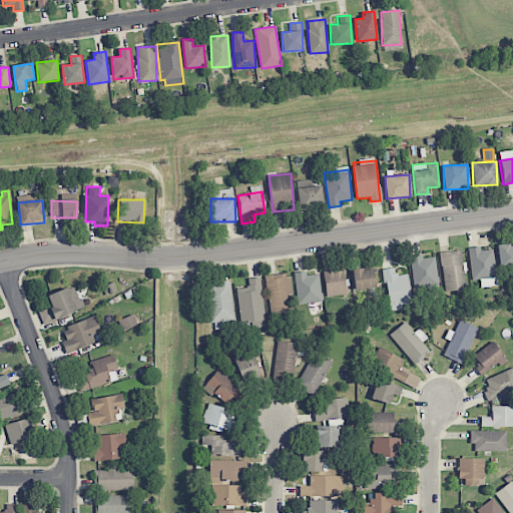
[(512,267),(512,243),(497,246),(499,269),(512,267)]
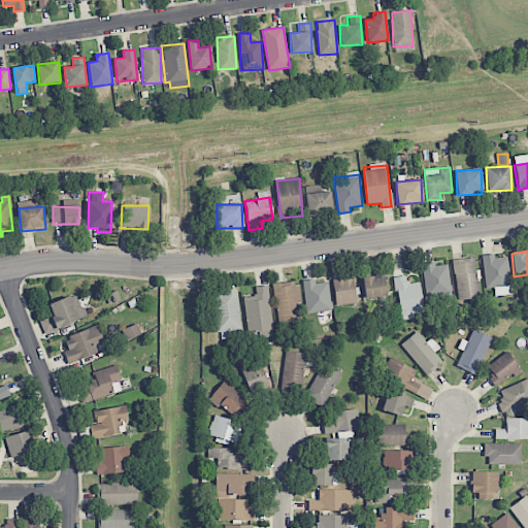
[(485,289),(494,288),(495,296),(512,295),(507,257),(494,258),(493,255),(482,256),(485,289)]
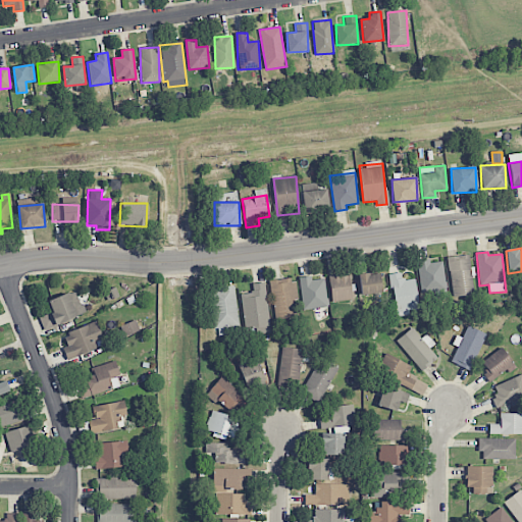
[(449,256),(451,296),(472,296),(470,255),(449,256)]
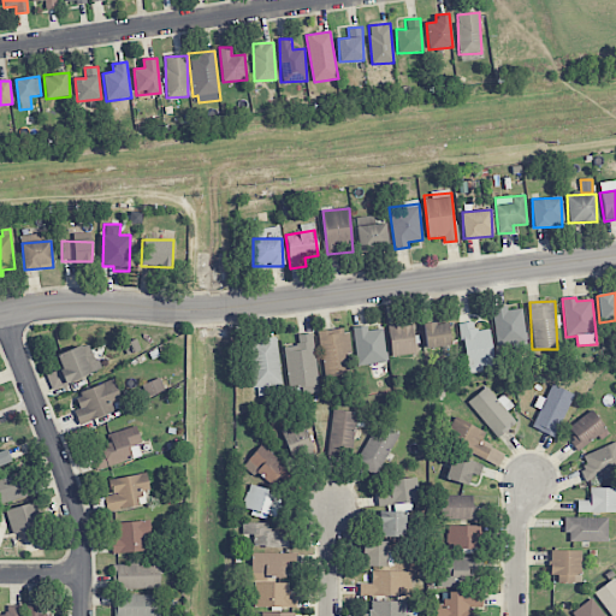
[(522,308),(508,311),(508,306),(493,308),(497,347),(526,343),(522,308)]
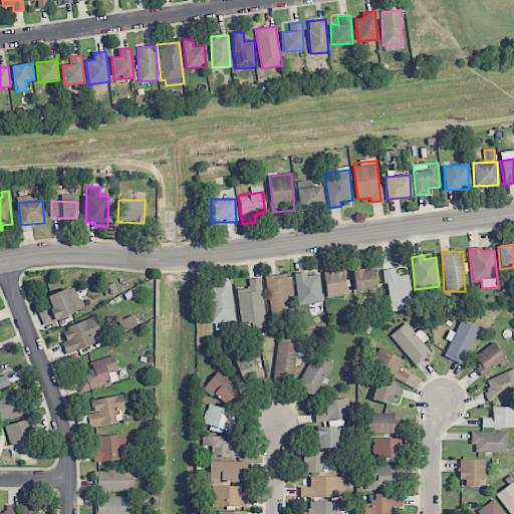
[(376,288),(373,268),(353,271),(356,291),(376,288)]
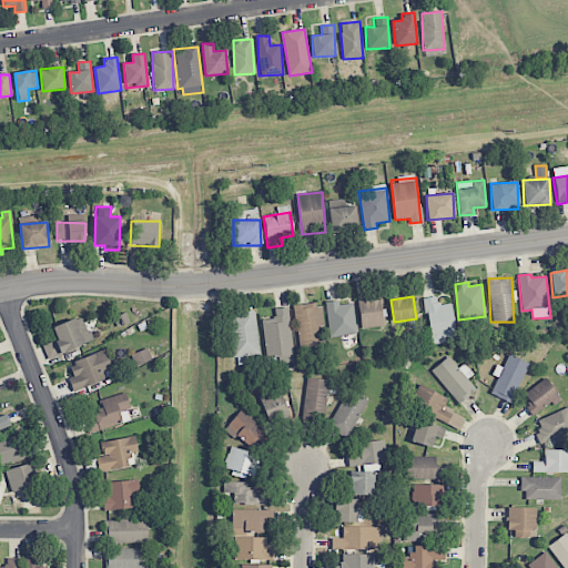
[(384,326),(379,297),(357,301),(362,330),(384,326)]
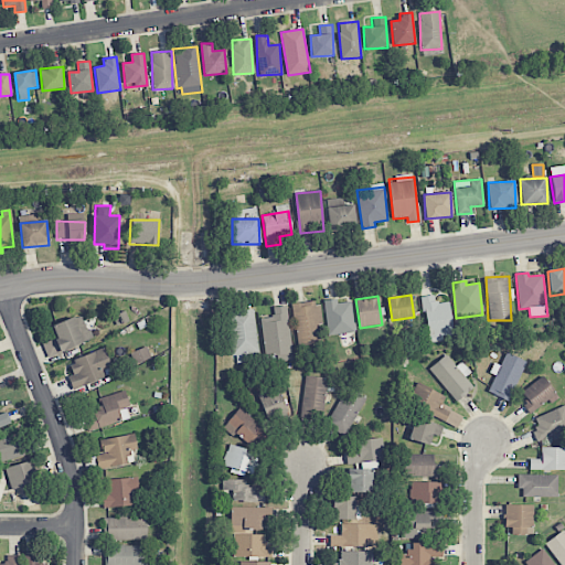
[(450,302),(436,304),(436,296),(424,297),(427,342),(443,341),(441,337),(452,336),(450,302)]
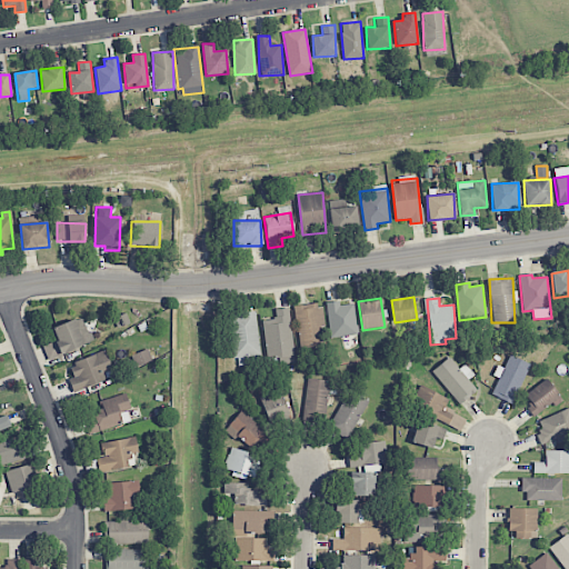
[(357,336),(353,303),(339,306),(339,301),(327,302),(330,338),(357,336)]
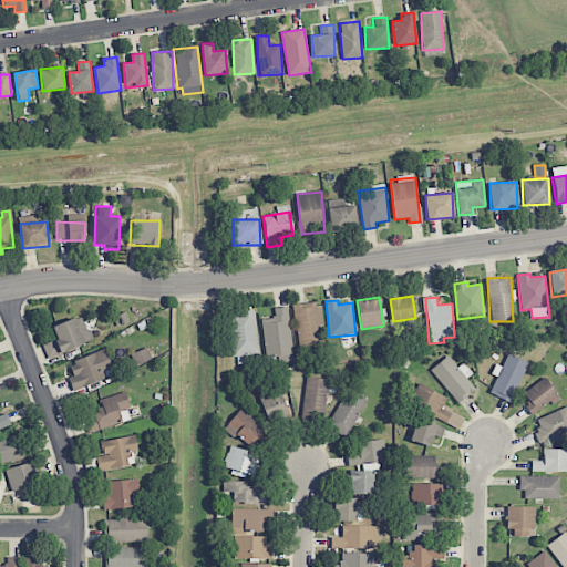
[(323,331),(319,301),(295,305),(300,347),(319,344),(317,331),(323,331)]
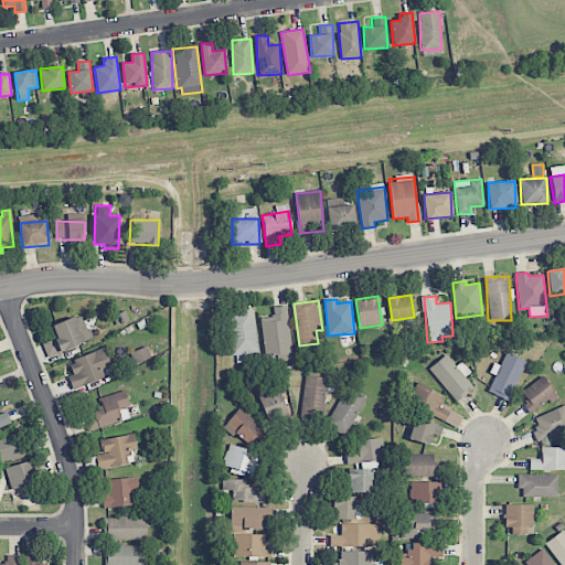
[(260,318),(265,356),(278,355),(278,361),(292,359),(287,306),(274,307),(275,317),(260,318)]
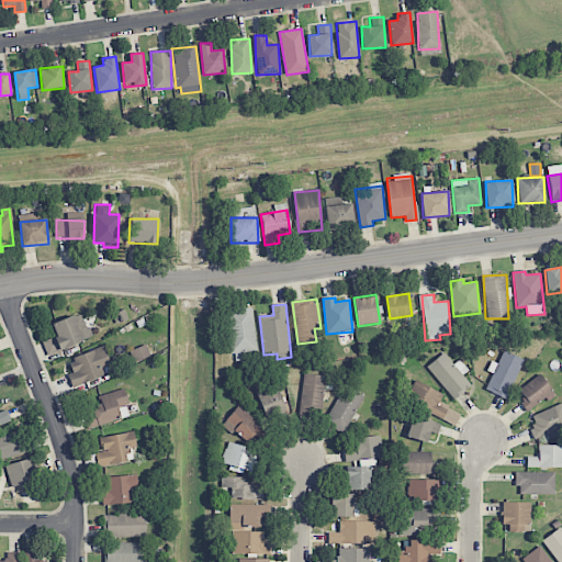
[(232,361),(258,359),(253,307),(226,310),(232,361)]
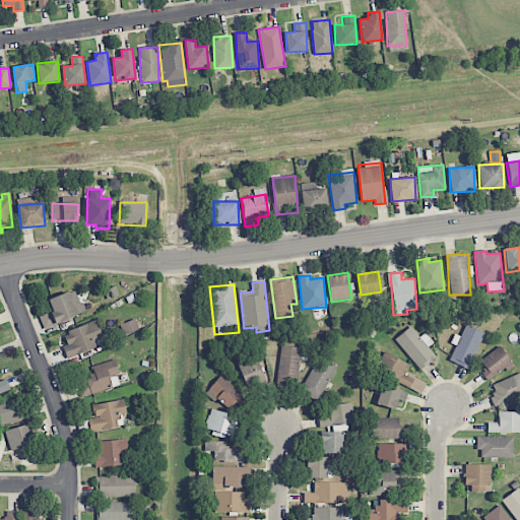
[(47,299),(54,323),(84,314),(77,289),(47,299)]
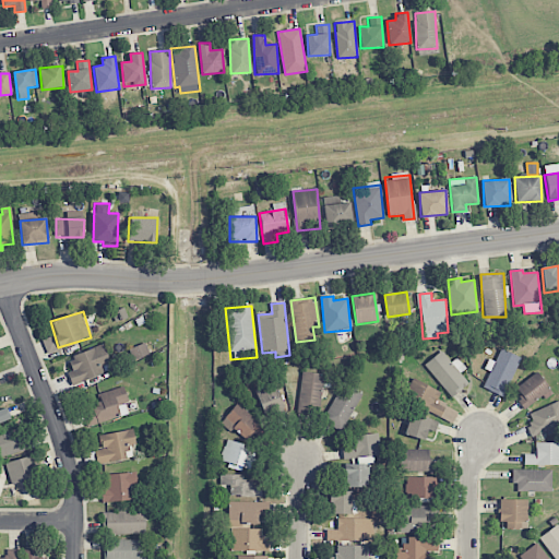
[(150,354),(144,343),(130,349),(134,360),(150,354)]
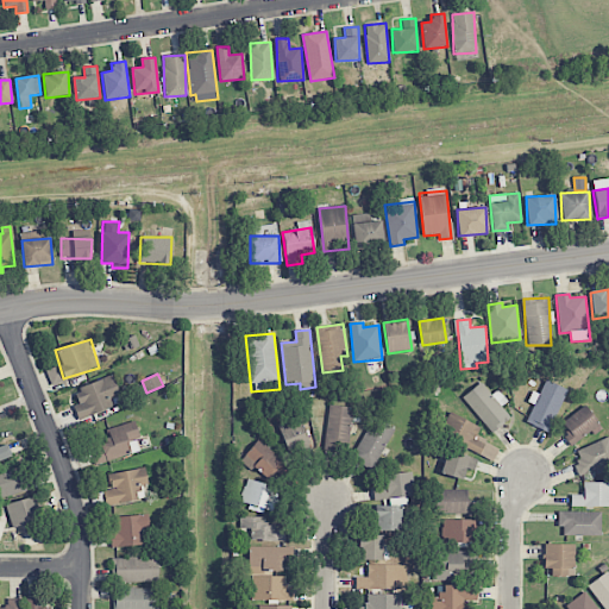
[(120,396),(112,375),(75,389),(80,403),(74,406),(79,420),(114,407),(111,400),(120,396)]
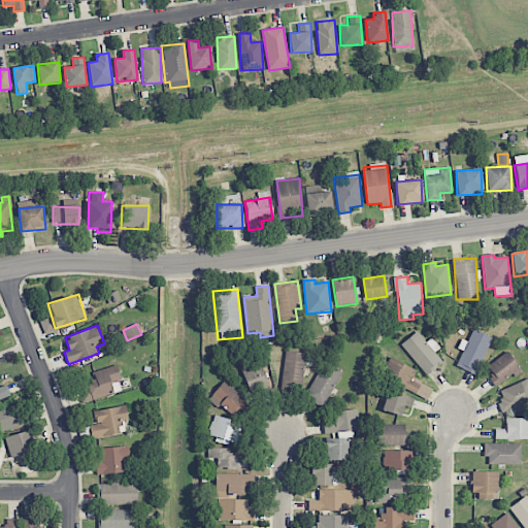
[(462,351),(456,367),(477,374),(491,336),(472,330),(468,341),(461,339),(458,349),(462,351)]
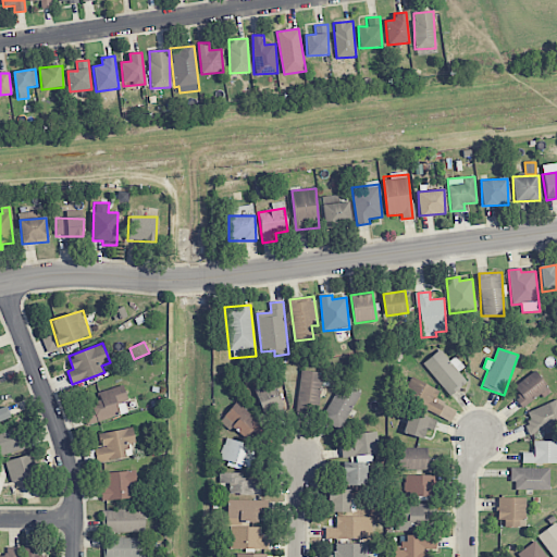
[(458,372),(465,367),(455,357),(450,361),(438,349),(422,364),(452,396),(467,382),(458,372)]
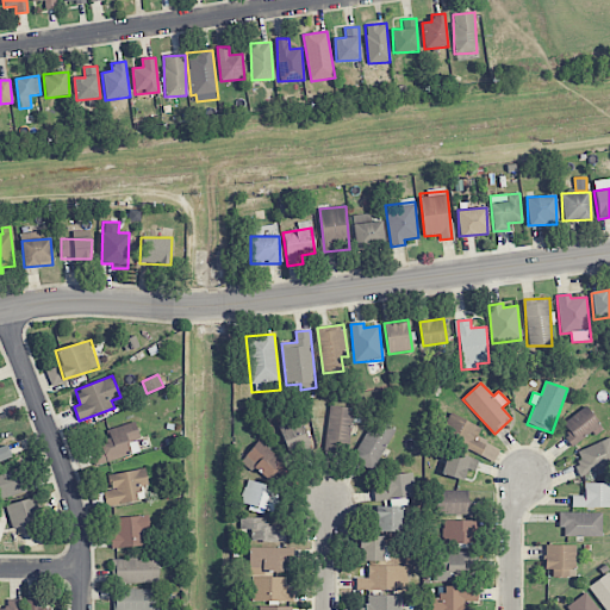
[(352,408),(328,406),(327,452),(349,452),(352,408)]
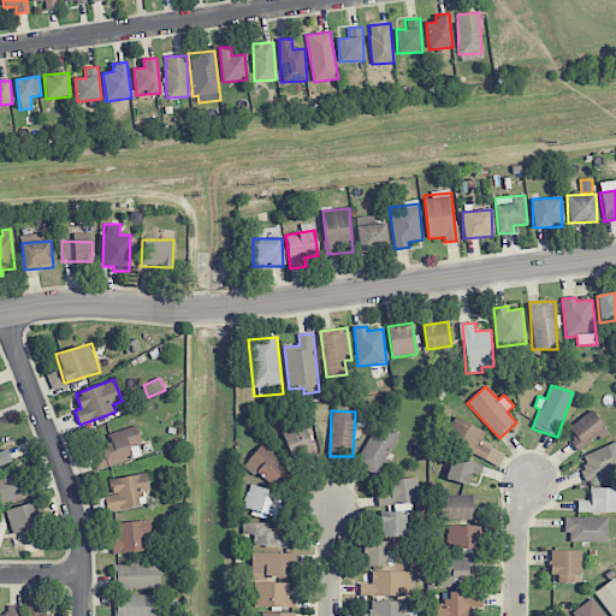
[(570,440),(576,450),(606,431),(593,410),(568,426),(575,437),(570,440)]
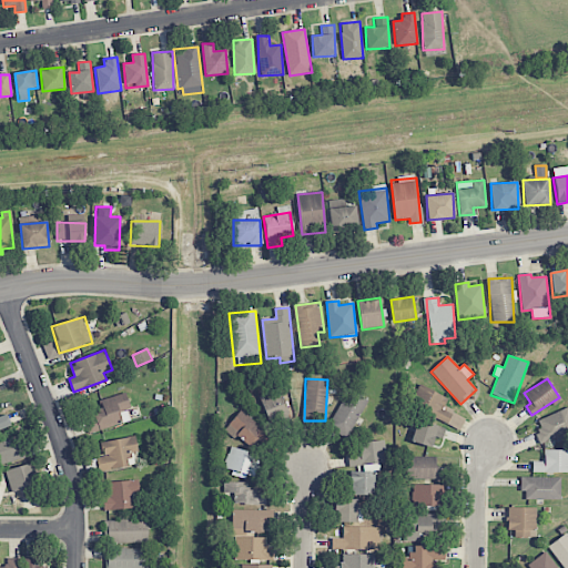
[(445,406),(448,398),(421,385),(411,406),(449,424),(455,411),(445,406)]
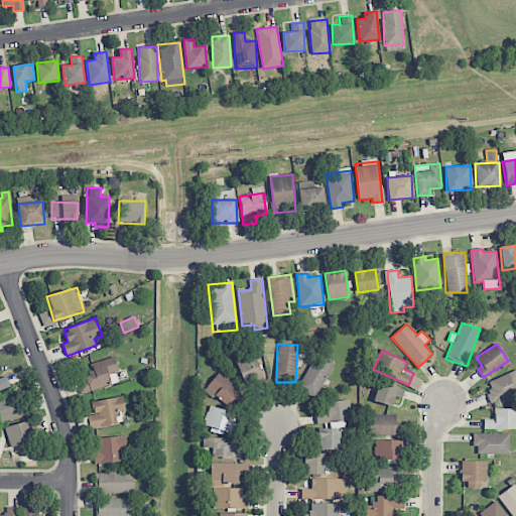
[(235,358),(248,390),(265,383),(253,351),(235,358)]
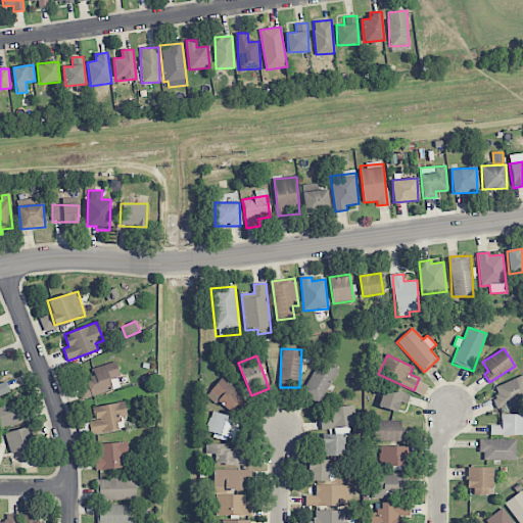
[(337,367),(319,359),(302,395),(322,403),(337,367)]
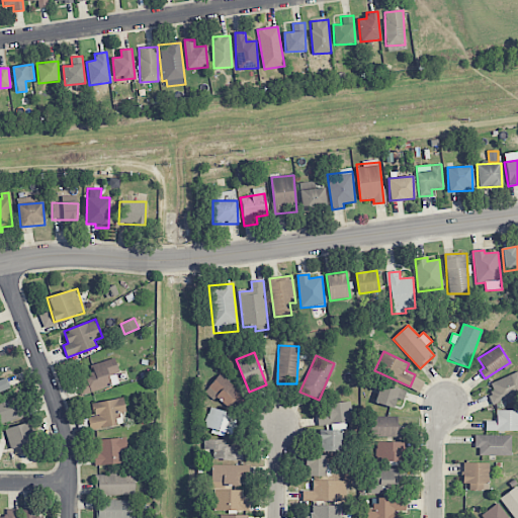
[(118,384),(117,380),(112,381),(110,375),(119,372),(114,358),(91,365),(94,375),(77,380),(81,396),(118,384)]
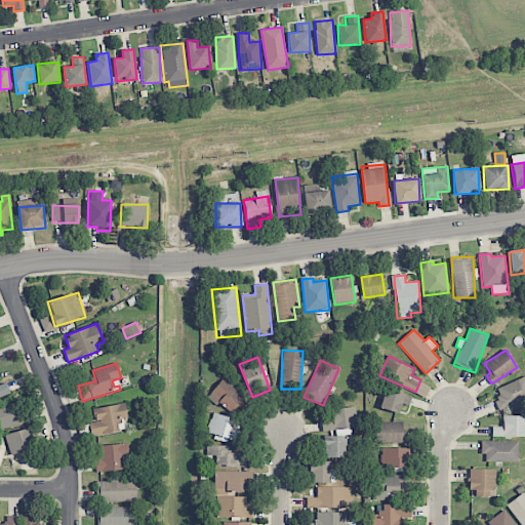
[(500,409),(513,406),(524,402),(524,378),(494,388),(500,409)]
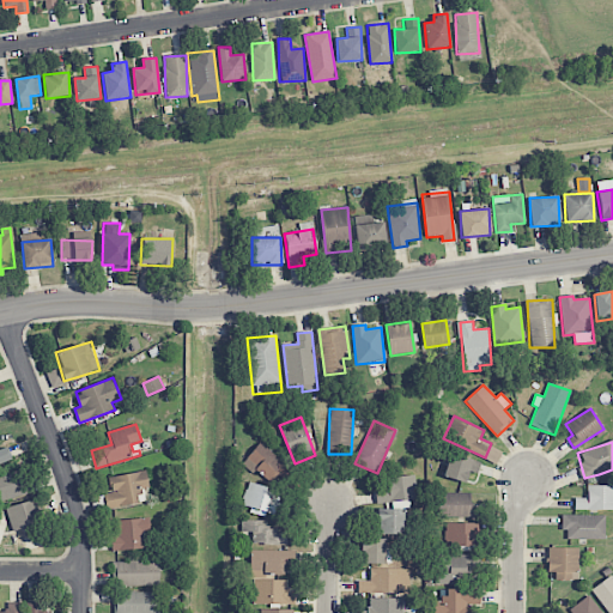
[(278,489),(292,471),(259,443),(244,461),(278,489)]
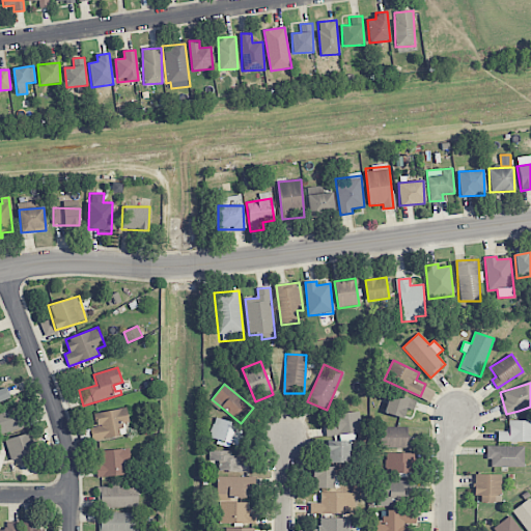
[(0,401),(10,398),(6,387),(0,389),(0,401)]
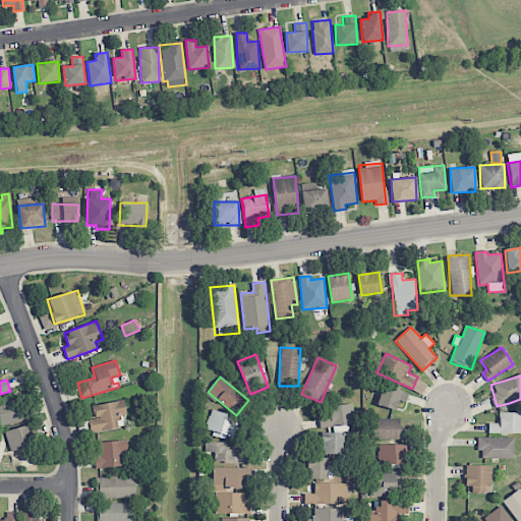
[(405,403),(409,393),(383,385),(377,405),(395,411),(399,401),(405,403)]
